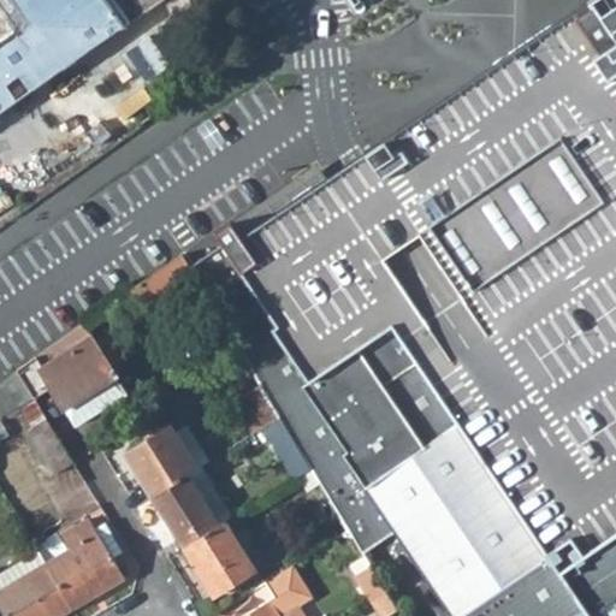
[(0,0),(0,112),(160,0),(0,0)]
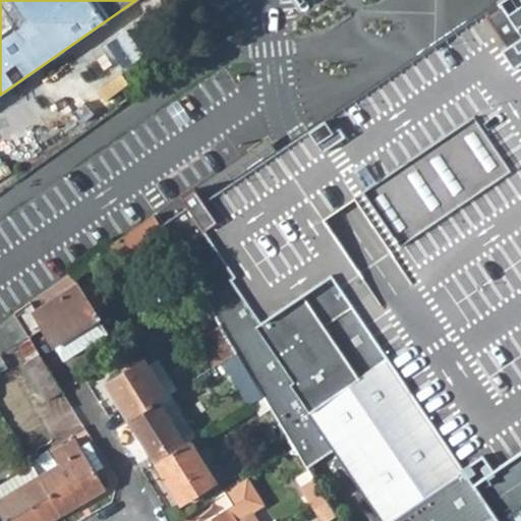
[(520,520),(520,0),(505,0),(476,18),(398,66),(310,124),(291,137),(275,149),(187,206),(221,262),(199,274),(308,465),(337,449),(387,520),(520,520)]
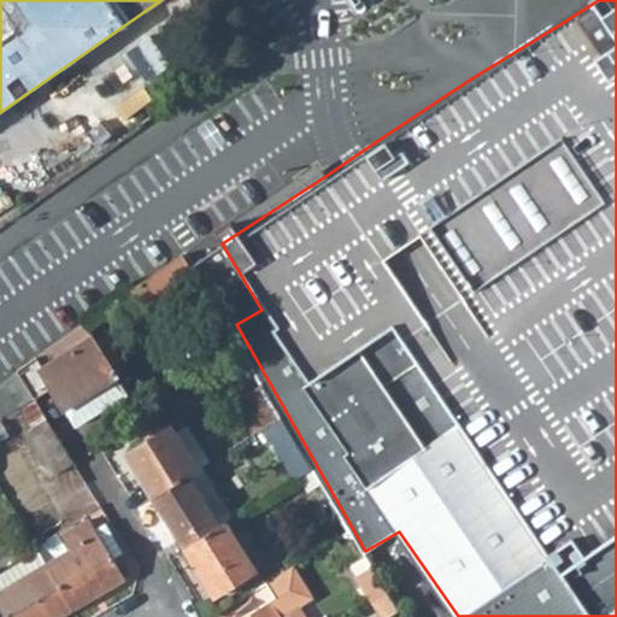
[(182,253),(181,252),(165,264),(129,289),(144,311),(194,275),(188,264),(182,253)]
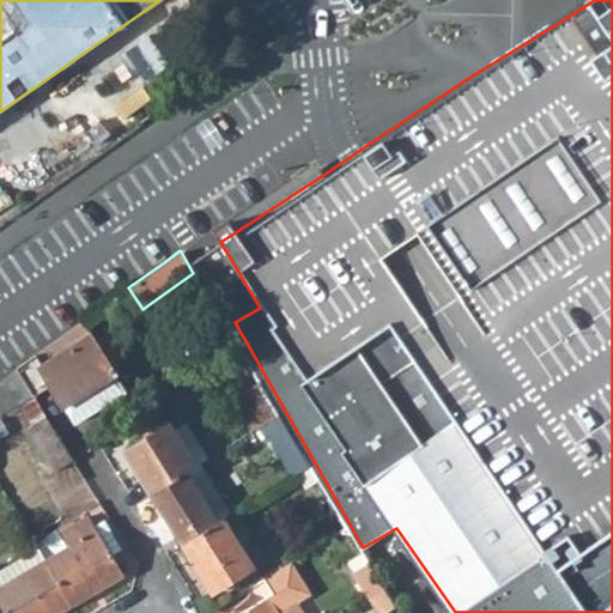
[(103,333),(91,340),(79,321),(13,370),(32,399),(48,388),(73,423),(122,389),(107,366),(120,357),(103,333)]
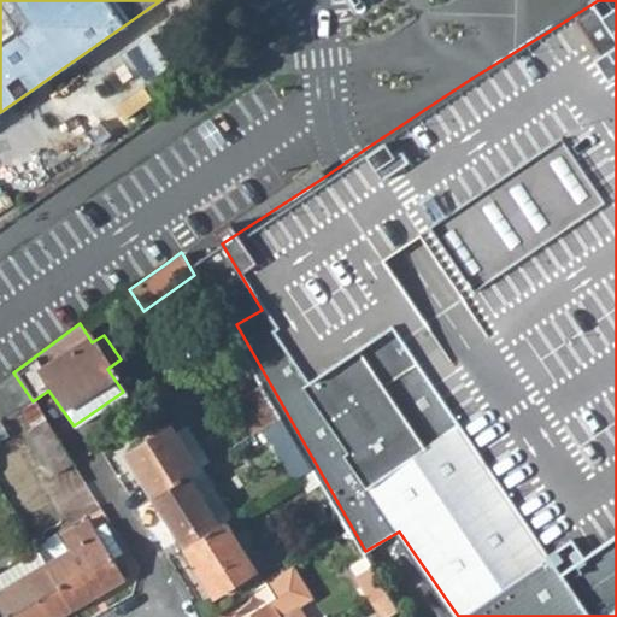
[(17,409),(31,430),(25,433),(54,476),(72,464),(33,401),(13,372),(0,382),(0,409),(4,416),(17,409)]
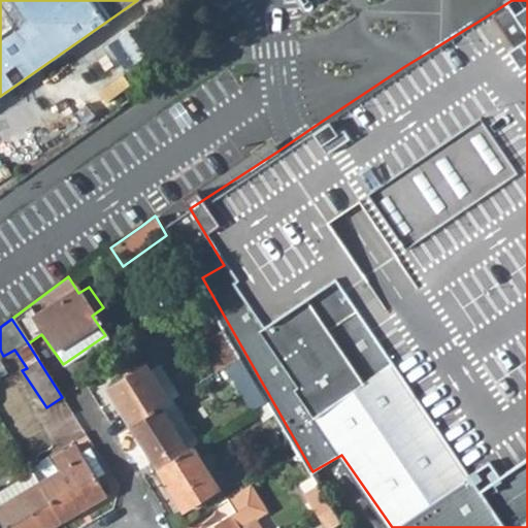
[(220,327),(207,336),(225,364),(238,355),(220,327)]
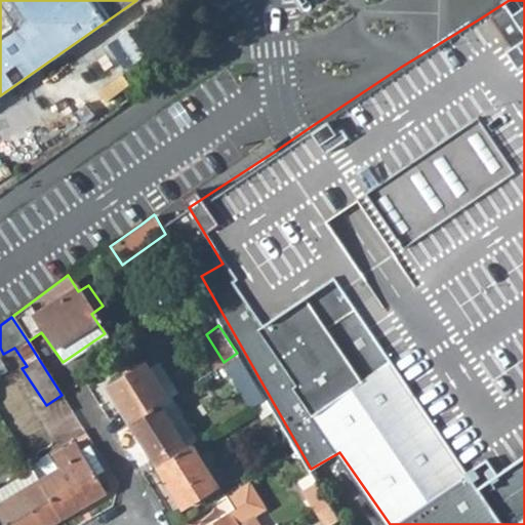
[(231,374),(249,406),(253,403),(263,397),(237,353),(224,362),(231,374)]
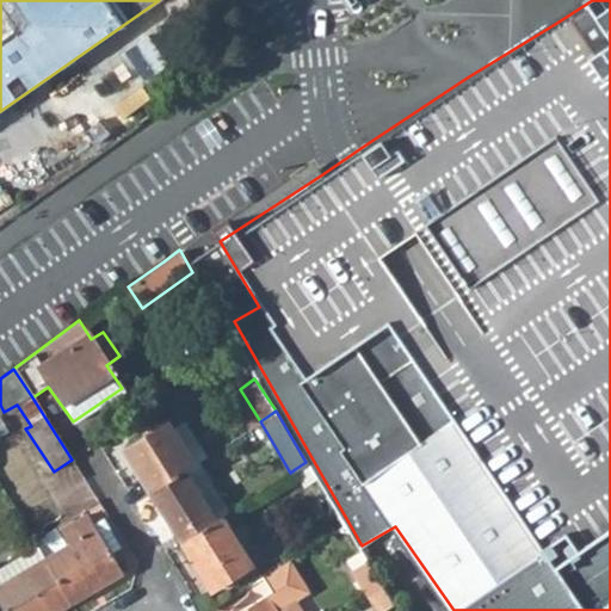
[(207,455),(185,420),(170,430),(165,421),(121,449),(148,492),(181,470),(196,462),(207,455)]
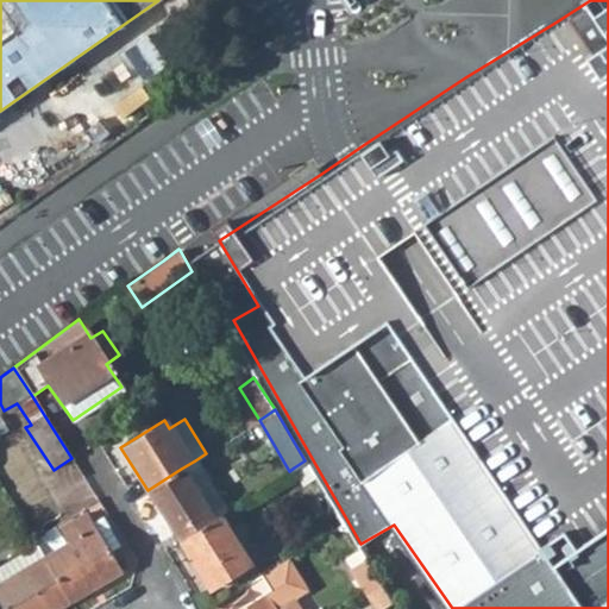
[(257,440),(268,434),(259,420),(249,426),(257,440)]
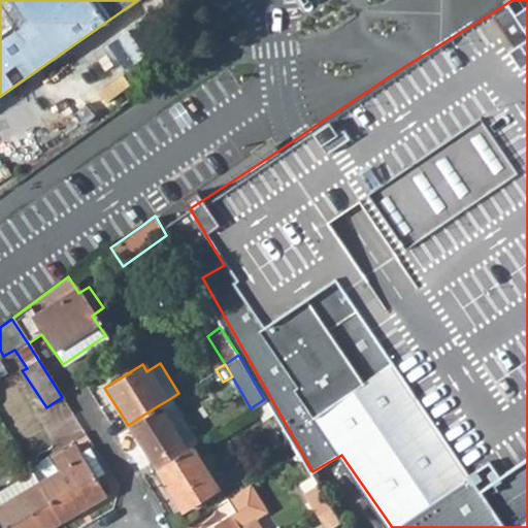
[(176,411),(169,399),(157,406),(165,420),(176,411)]
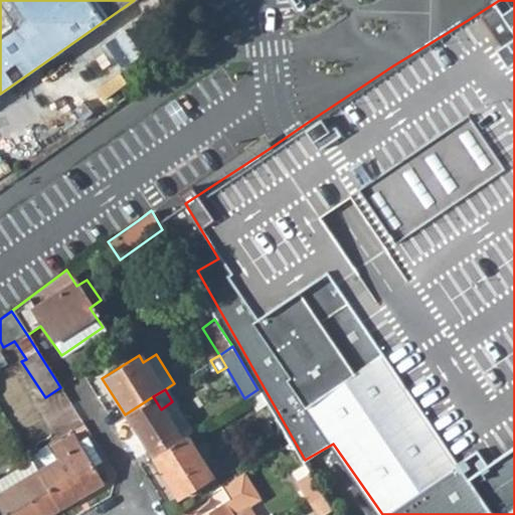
[(266,402),(258,389),(248,395),(255,407),(266,402)]
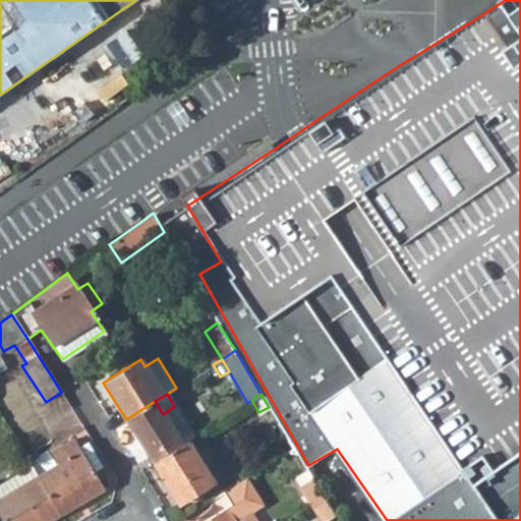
[(193,437),(174,406),(163,414),(155,401),(126,419),(153,462),(186,441),(193,437)]
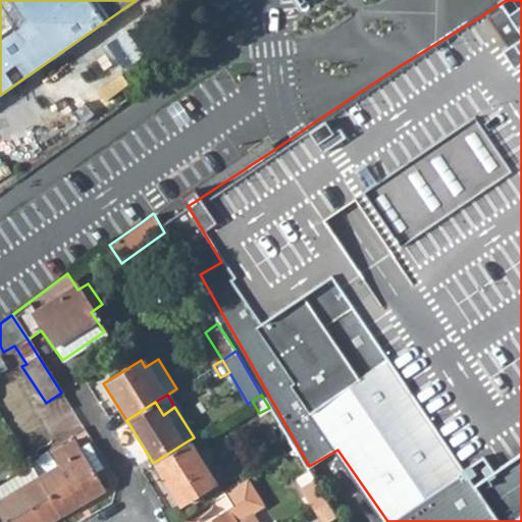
[(62,448),(69,460),(40,477),(61,515),(105,490),(93,469),(102,464),(87,437),(77,442),(75,439),(62,448)]
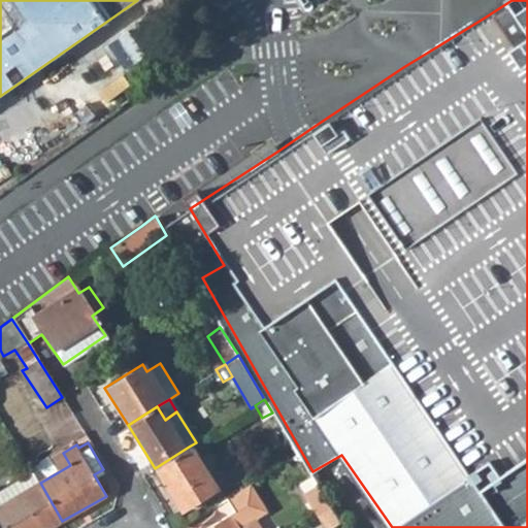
[(155,468),(180,508),(215,488),(189,447),(155,468)]
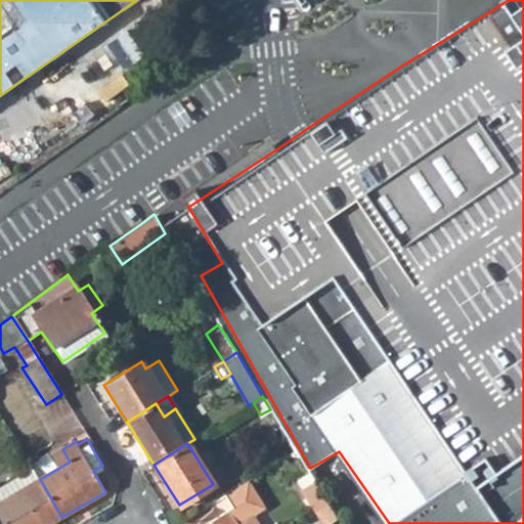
[(0,513),(6,523),(49,523),(61,517),(40,479),(34,469),(14,480),(20,490),(0,501),(0,513)]
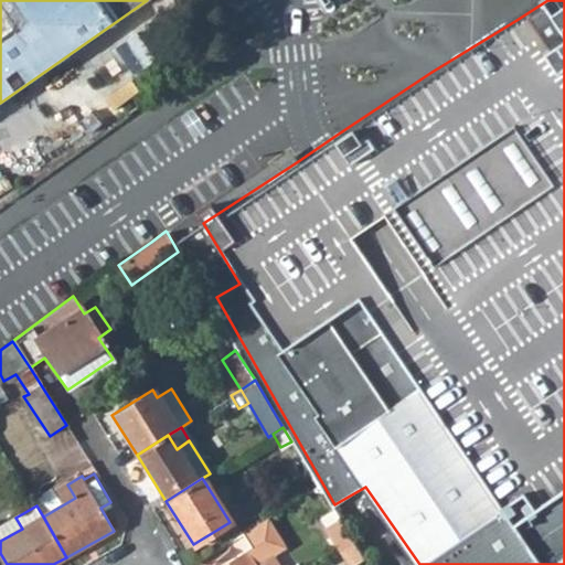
[(276,564),(254,564),(273,553),(286,545),(277,531),(267,516),(237,535),(246,550),(220,564),(279,564),(276,564)]
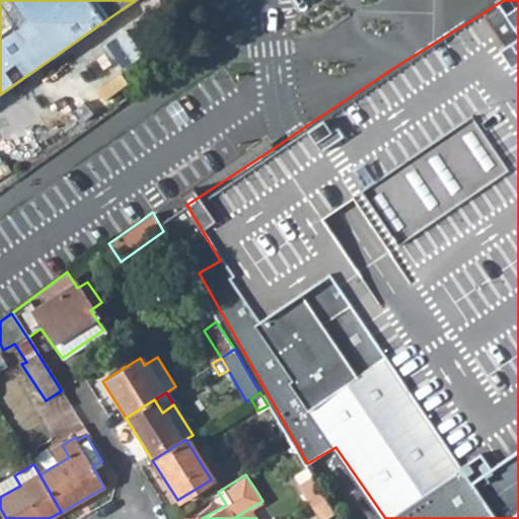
[(0,497),(20,486),(14,475),(0,484),(0,497)]
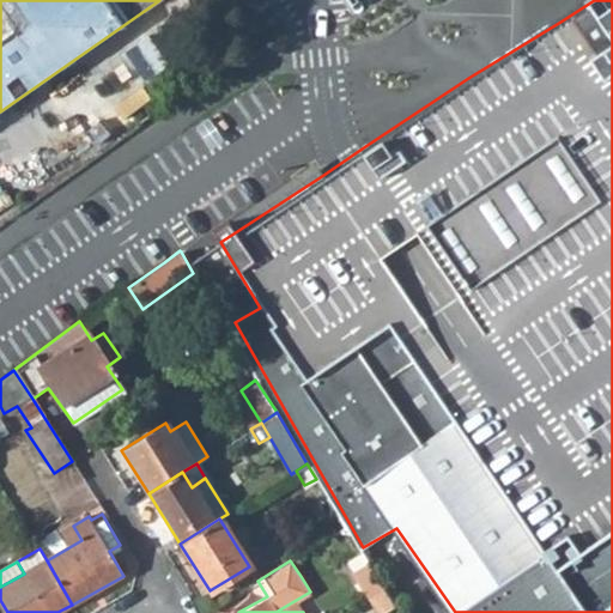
[(369,596),(382,588),(366,563),(351,572),(366,598),(369,596)]
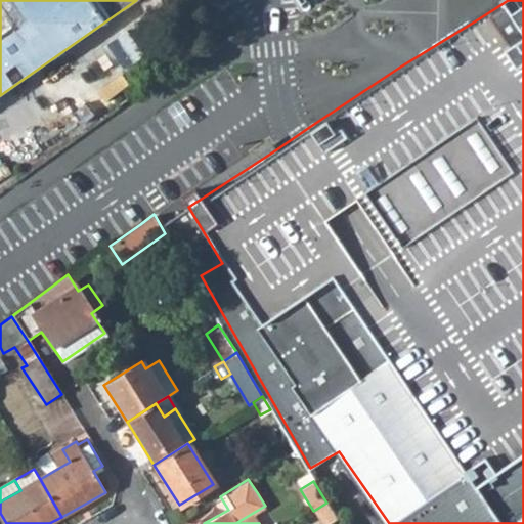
[(315,510),(322,523),(324,523),(336,518),(326,503),(315,510)]
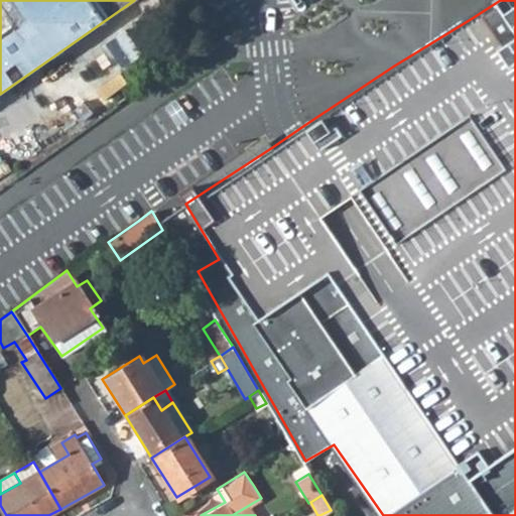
[(249,505),(232,515),(252,515),(255,515),(249,505)]
